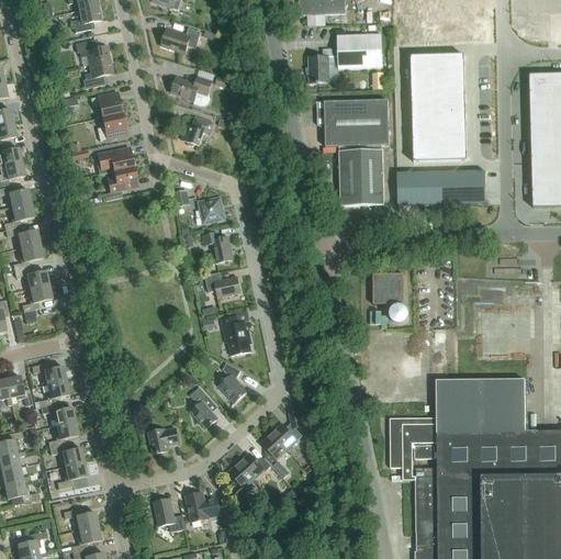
[(74,1),(76,10),(98,4),(96,0),(67,0),(67,2),(74,1)]
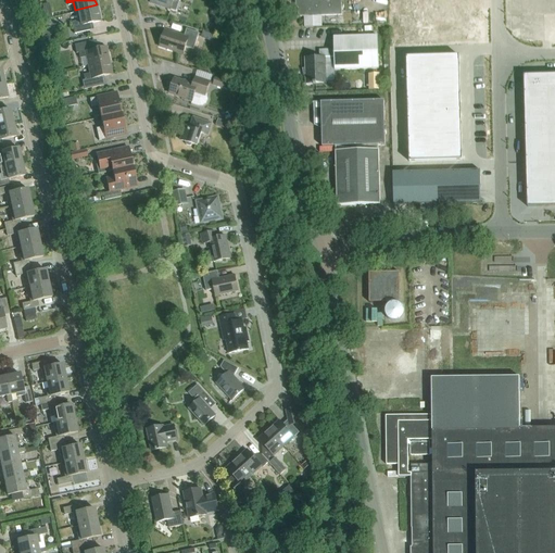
[(149,0),(175,9),(177,0),(149,0)]
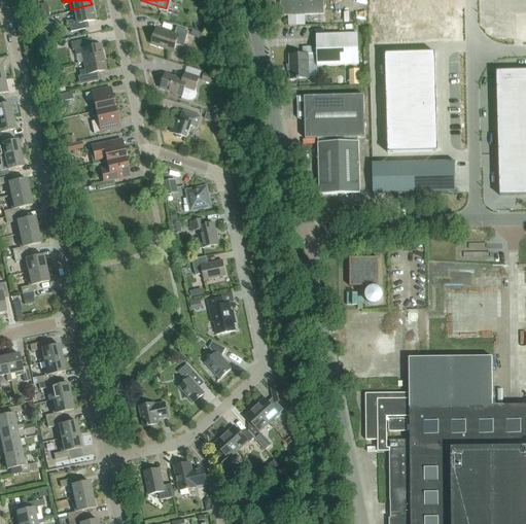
[(283,13),(323,11),(321,0),(279,0),(279,3),(281,5),(281,11),(283,13)]
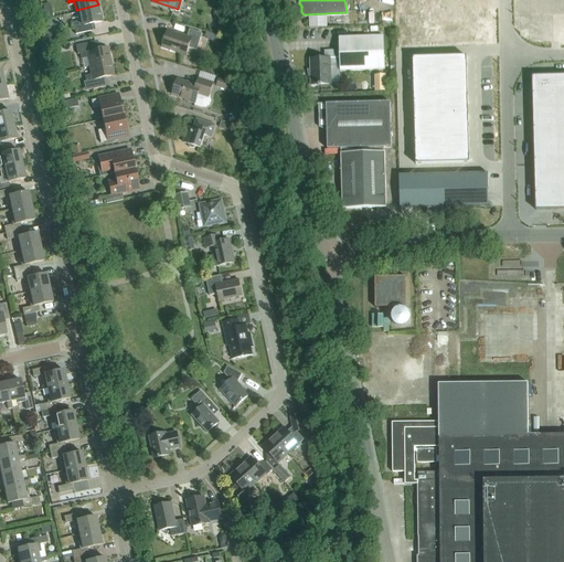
[(52,13),(51,4),(42,6),(43,16),(52,13)]
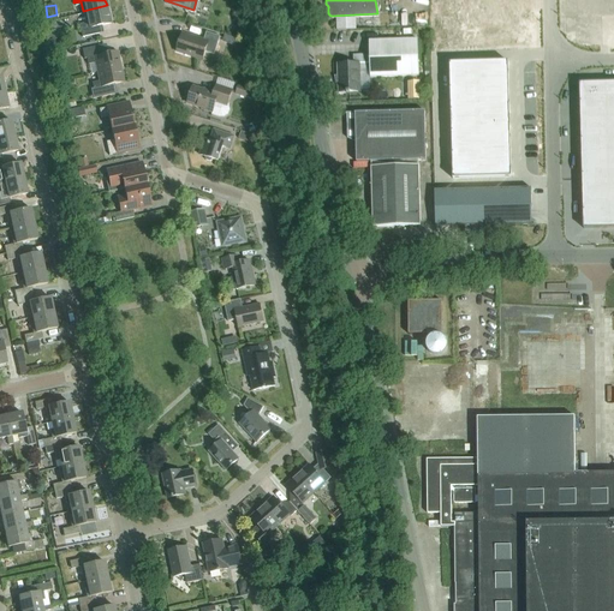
[(109,21),(107,5),(83,11),(84,19),(77,22),(81,35),(97,31),(95,24),(109,21)]
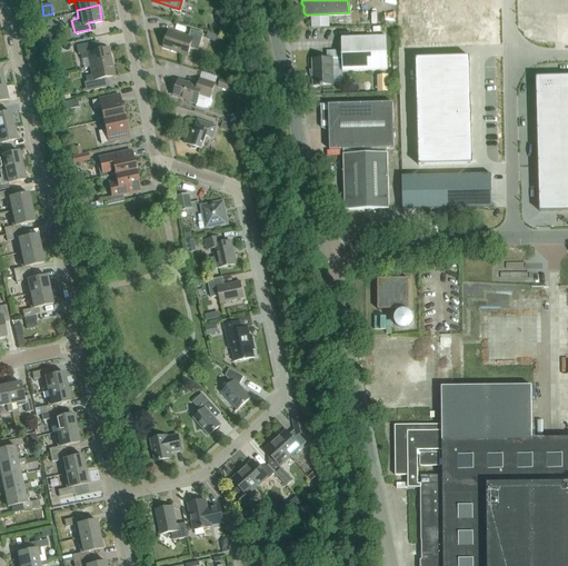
[(476,5),(436,6),(437,19),(437,32),(477,31),(476,5)]
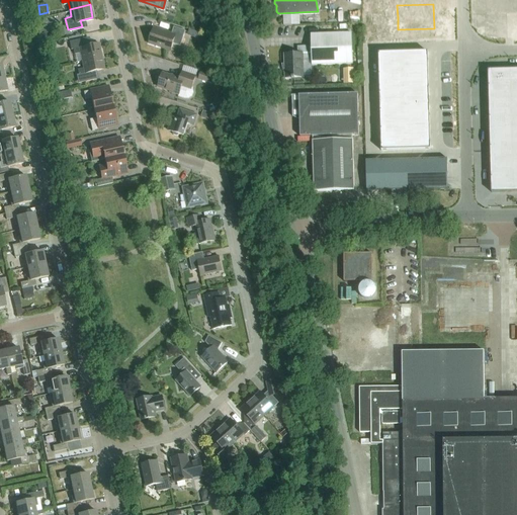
[(397,5),(375,5),(376,17),(398,17),(397,5)]
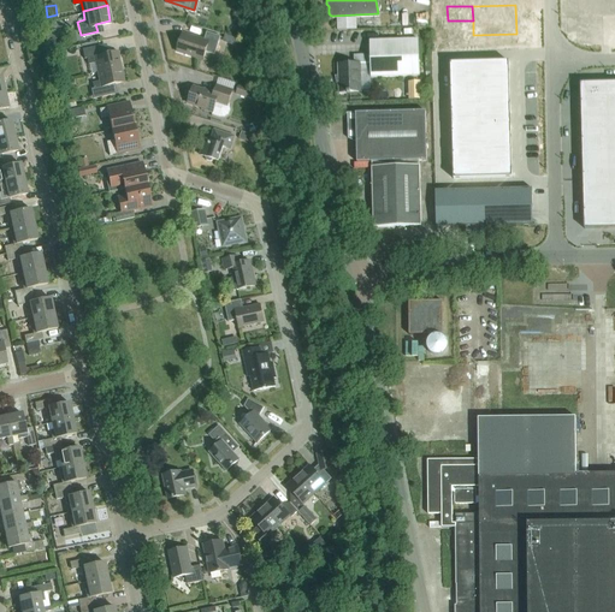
[(473,21),(448,21),(448,36),(473,35),(473,21)]
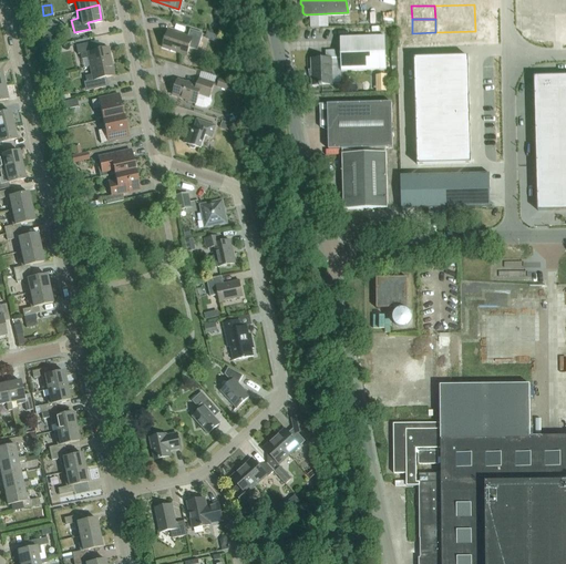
[(196,48),(202,31),(188,27),(186,34),(166,28),(161,44),(185,53),(188,45),(196,48)]
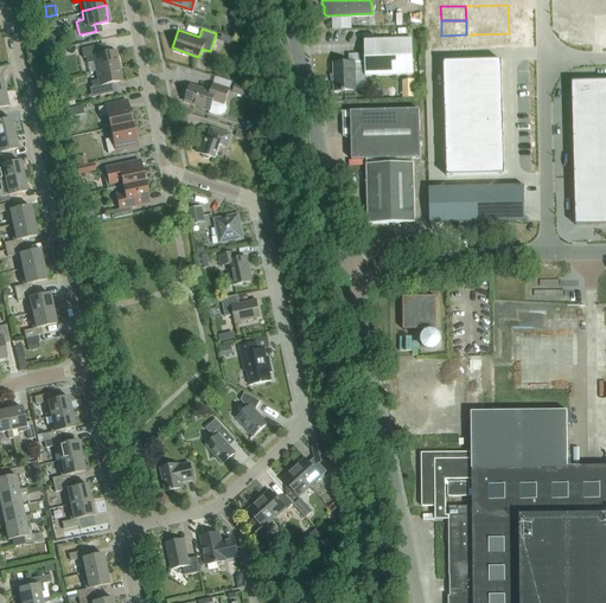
[(353,65),(364,65),(364,74),(413,71),(412,36),(363,37),(363,52),(348,52),(348,61),(332,61),(332,78),(331,78),(333,89),(344,89),(344,88),(355,88),(353,65)]
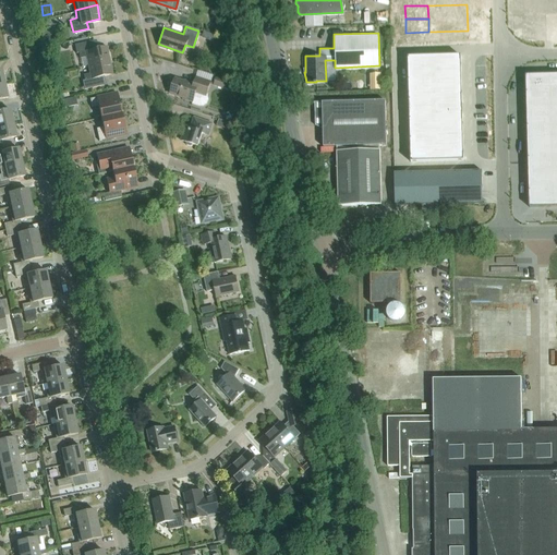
[(84,55),(86,63),(108,58),(105,45),(92,47),(91,38),(73,43),(74,51),(76,50),(79,56),(84,55)]
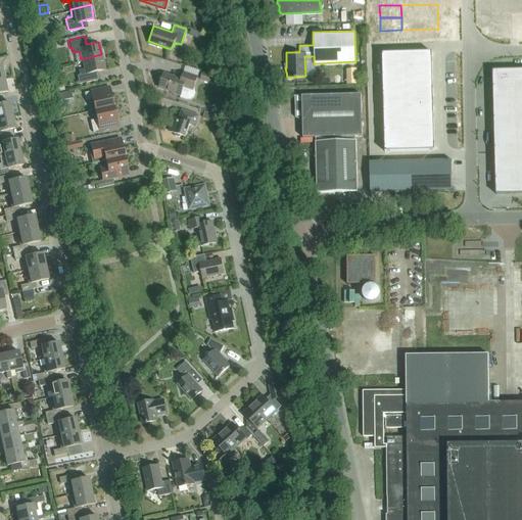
[(430,49),(406,50),(406,60),(407,72),(431,71),(430,49)]
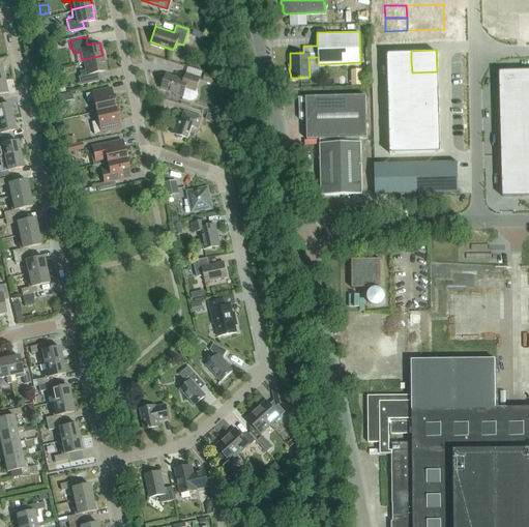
[(411,51),(386,52),(386,62),(411,61),(411,51)]
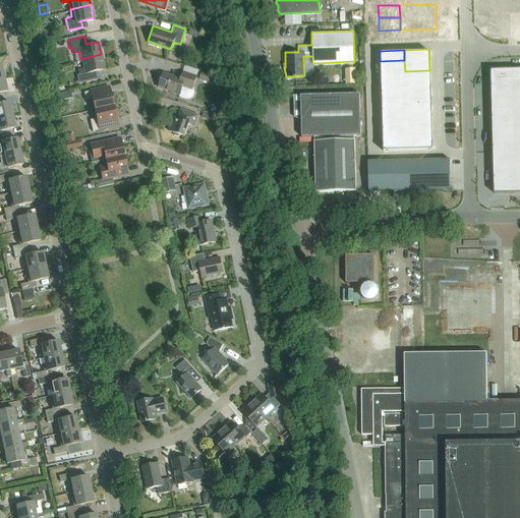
[(104,67),(101,54),(80,59),(82,66),(76,67),(77,72),(75,73),(77,81),(93,77),(92,70),(104,67)]
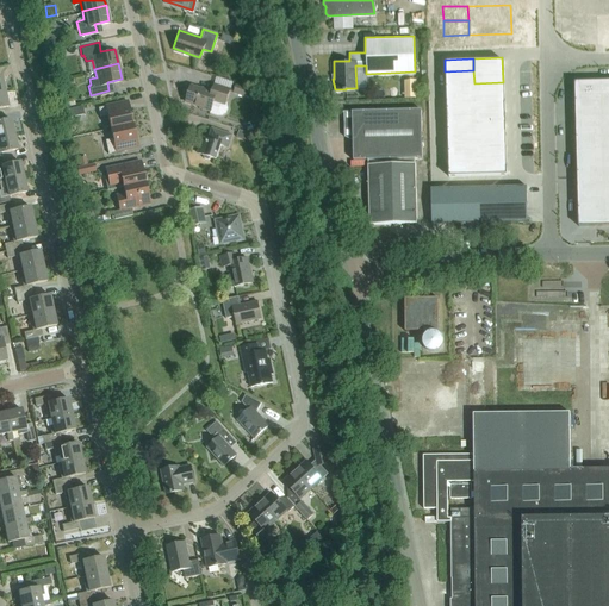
[(473,70),(445,72),(445,85),(474,83),(473,70)]
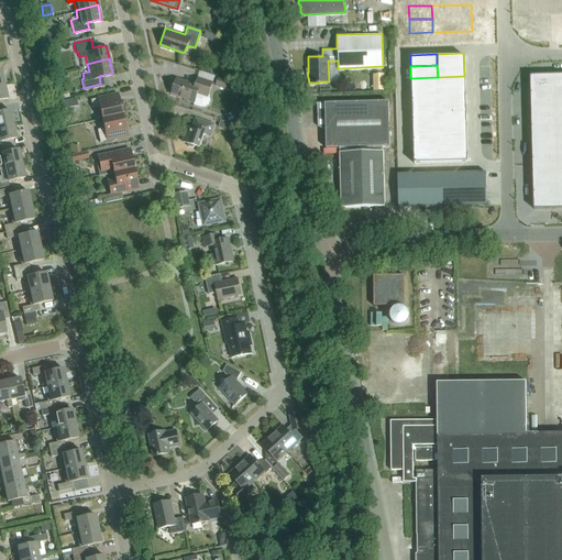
[(553,73),(529,74),(529,96),(554,95),(553,73)]
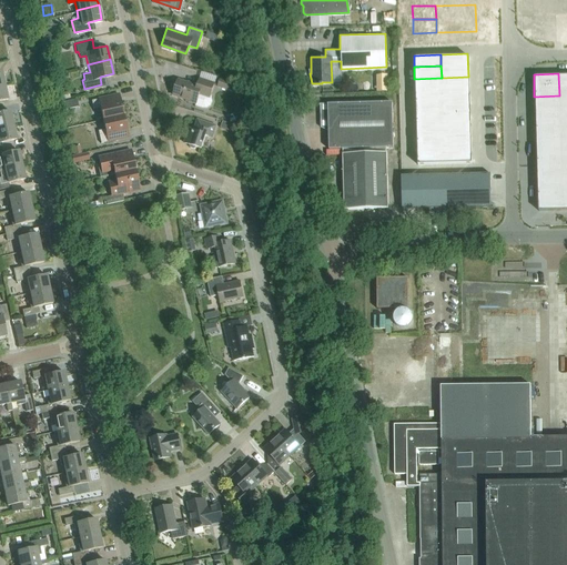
[(219,76),(216,84),(226,88),(226,87),(230,88),(232,81),(229,80),(230,79),(219,76)]
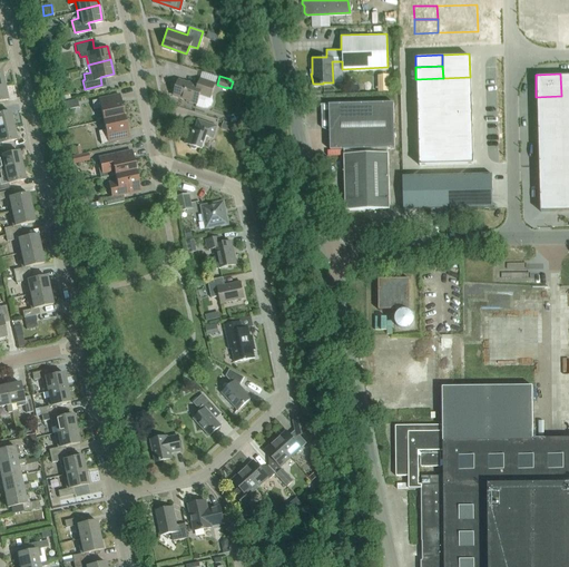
[(208,96),(214,81),(199,77),(197,84),(177,77),(173,94),(186,98),(185,98),(195,101),(198,93),(208,96)]
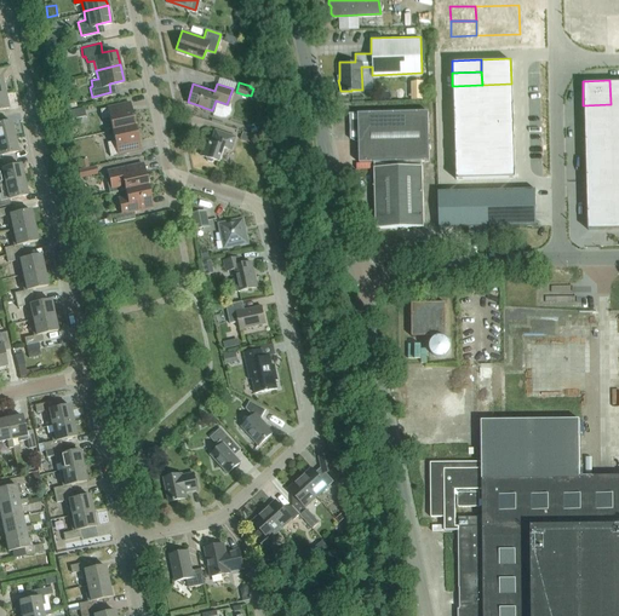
[(511,84),(482,85),(482,98),(482,111),(511,110),(511,84)]
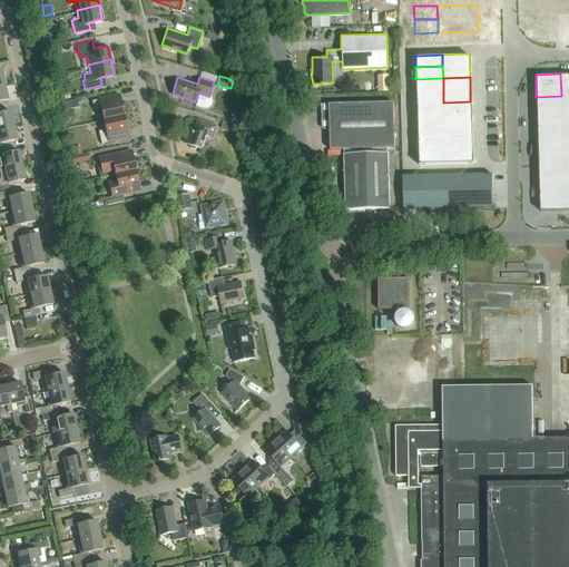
[(443,78),(415,79),(417,91),(443,90),(443,78)]
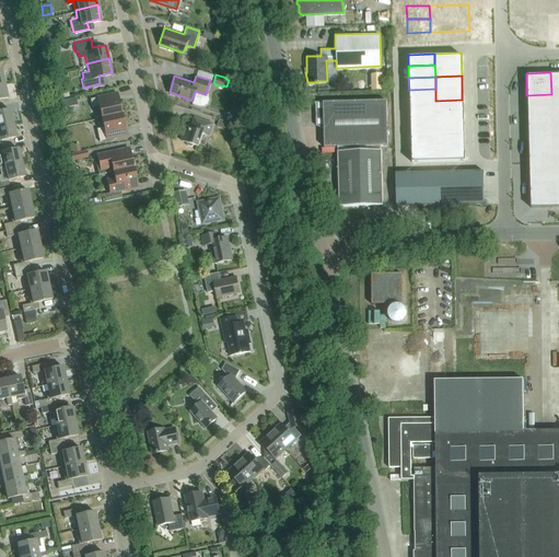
[(435,89),(409,90),(409,101),(435,101),(435,89)]
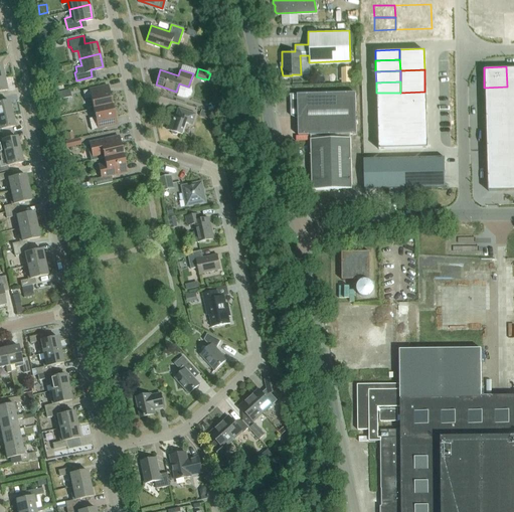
[(92,107),(111,103),(106,82),(88,87),(88,88),(81,89),(82,97),(90,95),(92,107)]
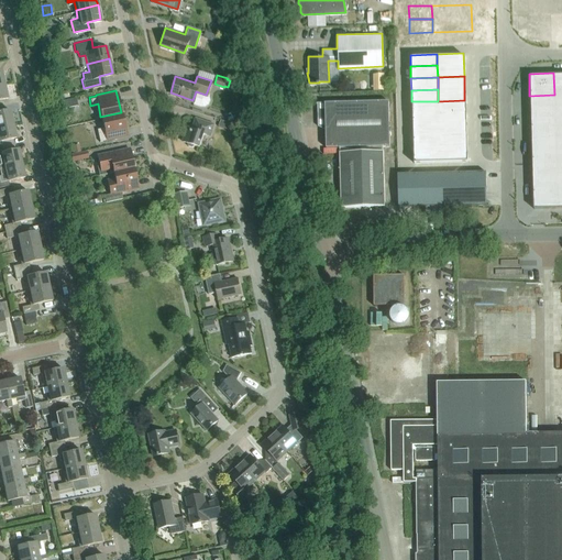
[(554,95),(529,96),(530,107),(554,106),(554,95)]
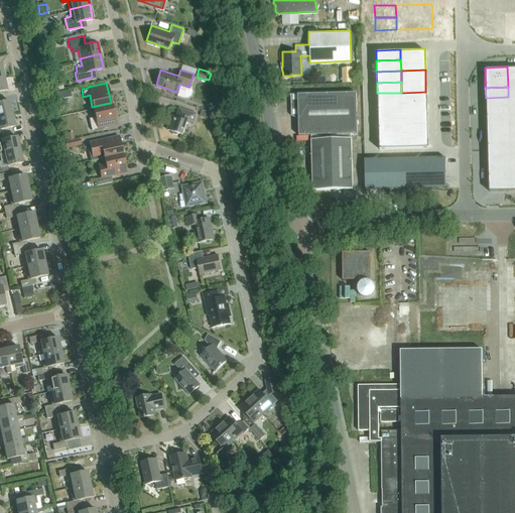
[(55,91),(57,98),(70,95),(68,88),(55,91)]
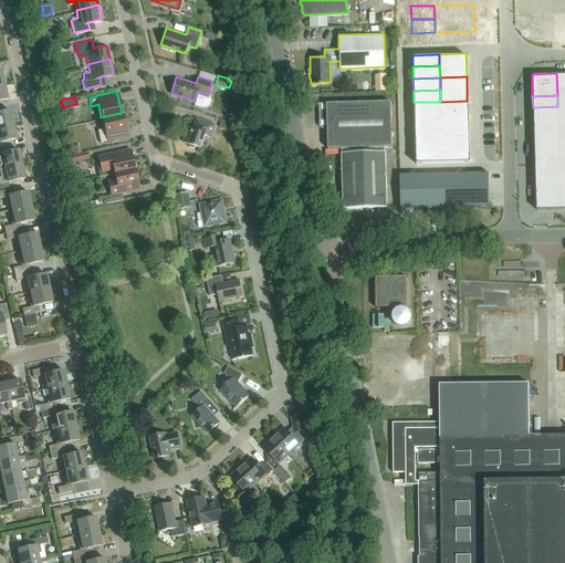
[(385,149),(384,145),(391,145),(390,100),(318,102),(318,125),(326,125),(327,146),(339,146),(339,150),(369,149),(385,149)]
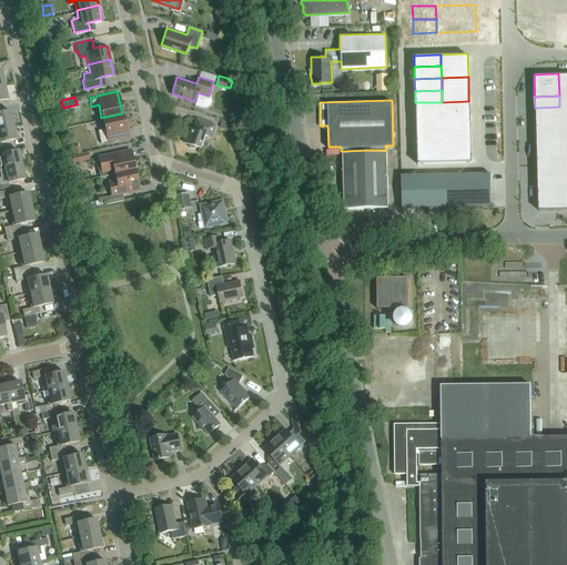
[(468,101),(442,102),(442,113),(469,113),(468,101)]
